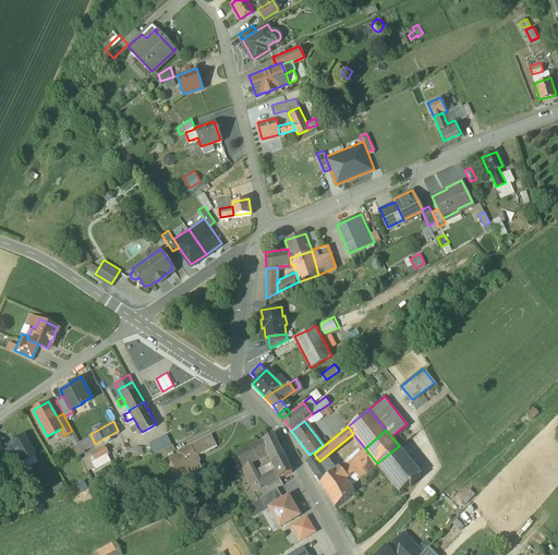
[(176,449),(168,454),(168,455),(169,457),(170,456),(171,455),(177,467),(182,465),(186,473),(190,472),(193,479),(202,474),(197,468),(202,466),(196,454),(217,444),(210,432),(176,449)]
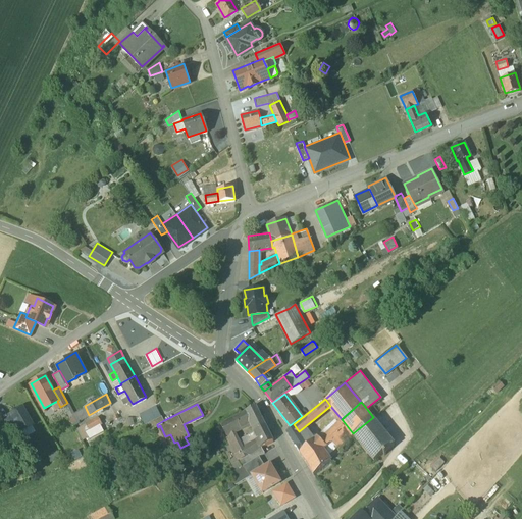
[(256,405),(236,415),(241,426),(252,421),(256,429),(266,425),(256,405)]
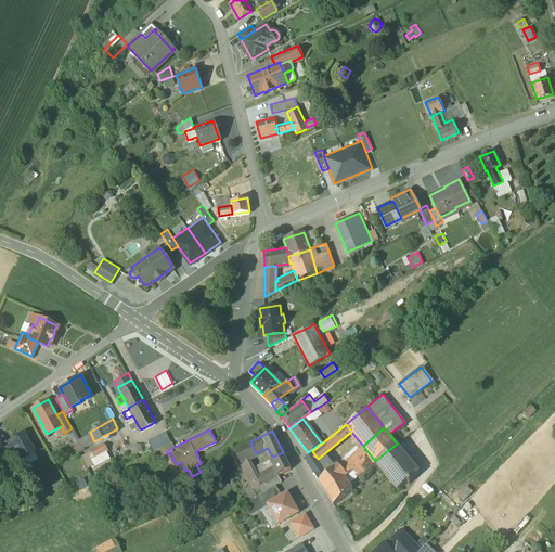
[(34,450),(24,432),(9,440),(11,443),(16,454),(20,459),(34,450)]
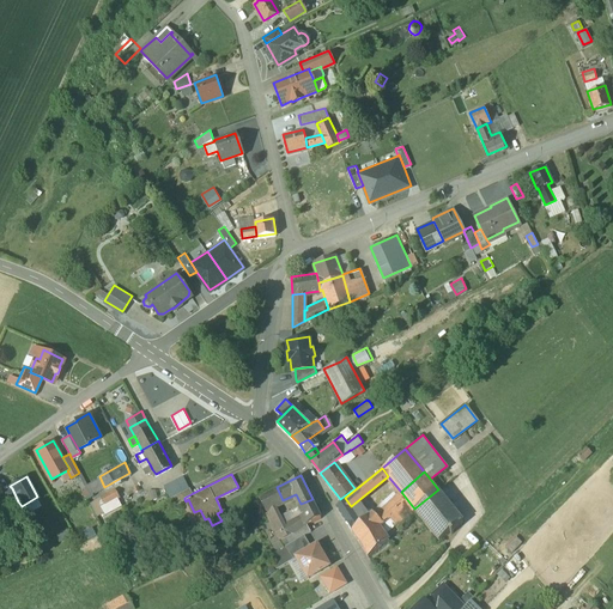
[(189,486),(170,497),(174,504),(184,499),(184,498),(193,493),(189,486)]
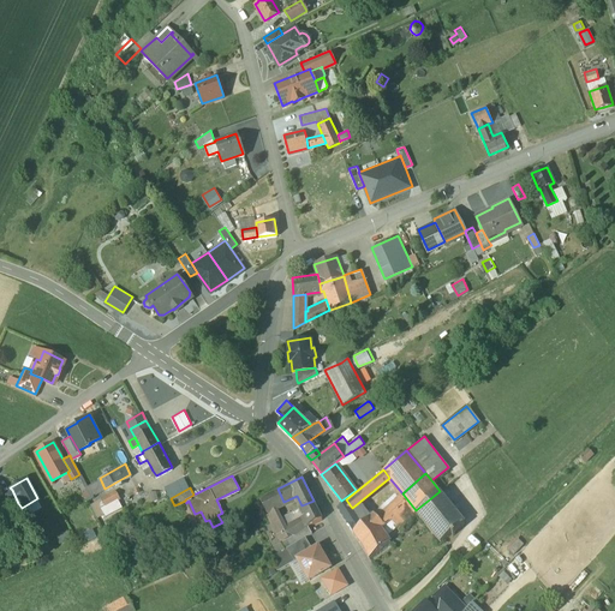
[(278,489),(260,497),(272,521),(279,516),(274,508),(278,505),(278,504),(284,502),(278,489)]
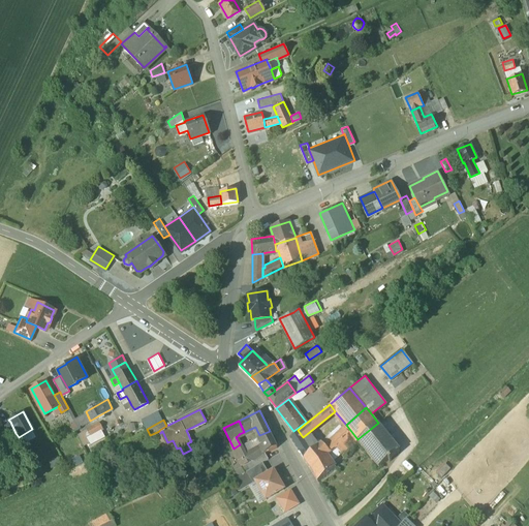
[(16,433),(10,422),(4,425),(10,436),(16,433)]
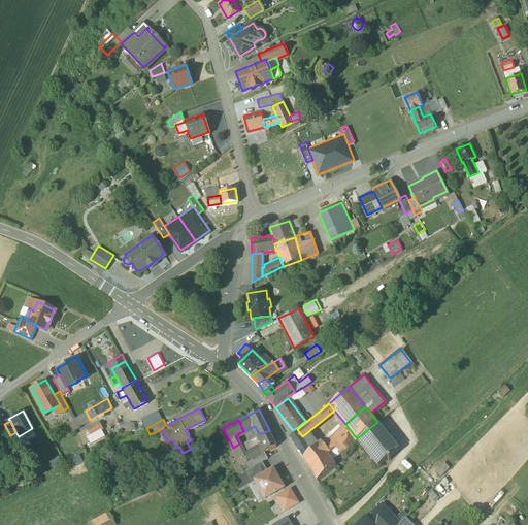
[(377,422),(357,438),(378,464),(383,461),(389,456),(398,448),(377,422)]
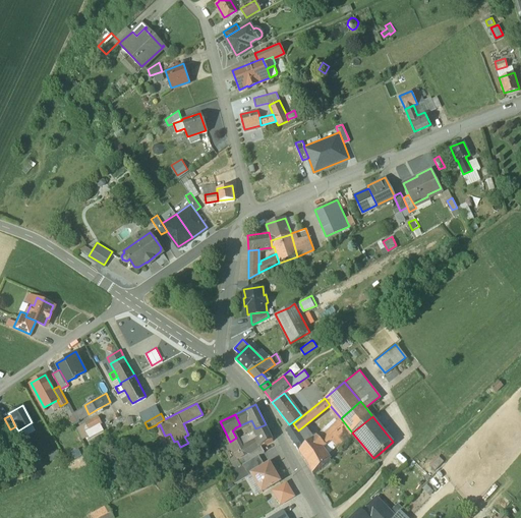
[(100,421),(97,422),(94,417),(82,423),(89,436),(103,428),(100,421)]
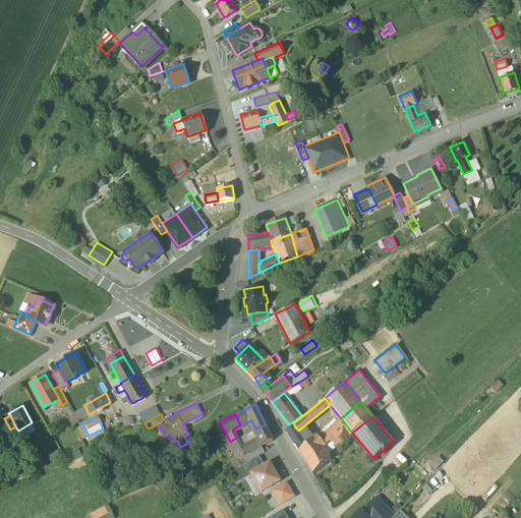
[(298,430),(293,423),(286,429),(299,450),(306,444),(298,430)]
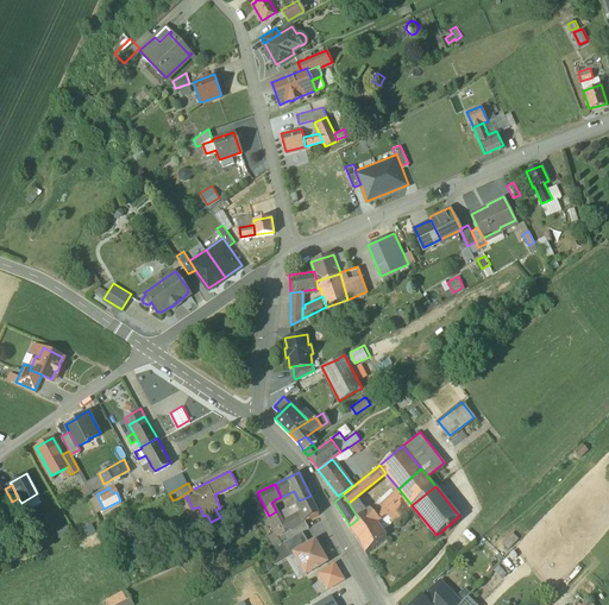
[(299,500),(302,509),(299,511),(303,520),(305,520),(319,512),(311,496),(299,500)]
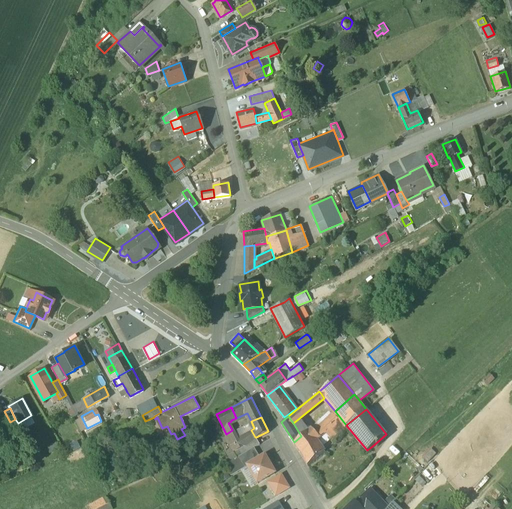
[(328,418),(315,431),(320,436),(325,431),(330,426),(333,423),(328,418)]
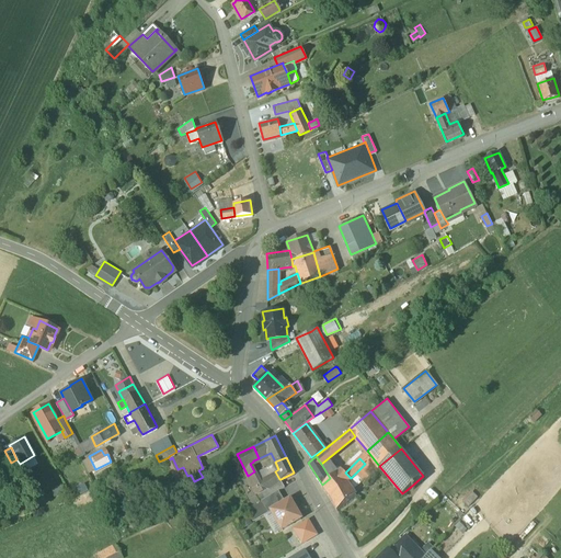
[(365,464),(362,467),(368,474),(376,466),(370,458),(365,464)]
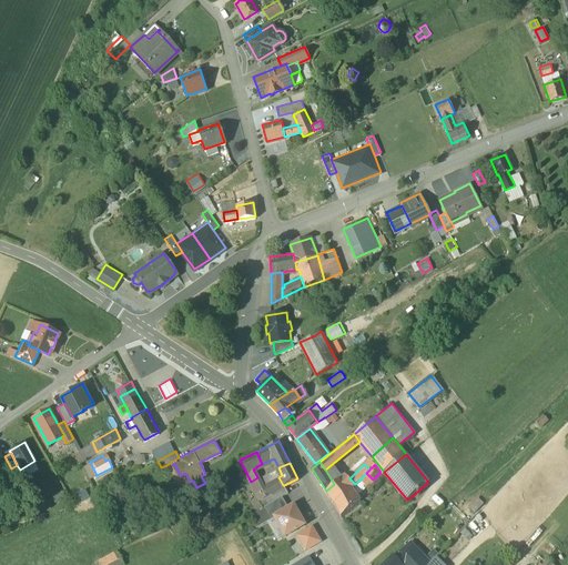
[(326,491),(325,492),(334,503),(351,488),(355,484),(350,478),(345,473),(334,484),(326,491)]
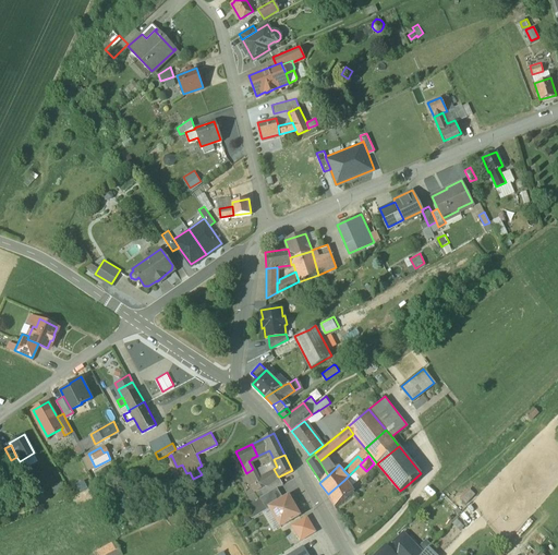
[(360,465),(354,470),(360,477),(366,471),(360,465)]
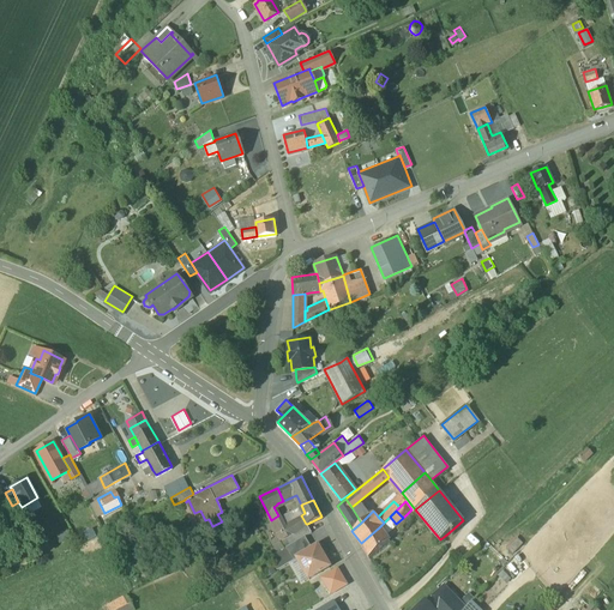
[(292,533),(286,523),(282,524),(278,515),(271,520),(281,539),(292,533)]
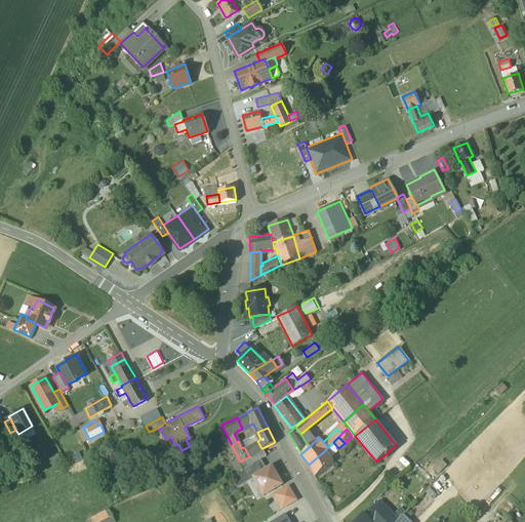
[(257,441),(244,447),(249,456),(250,455),(261,448),(257,441)]
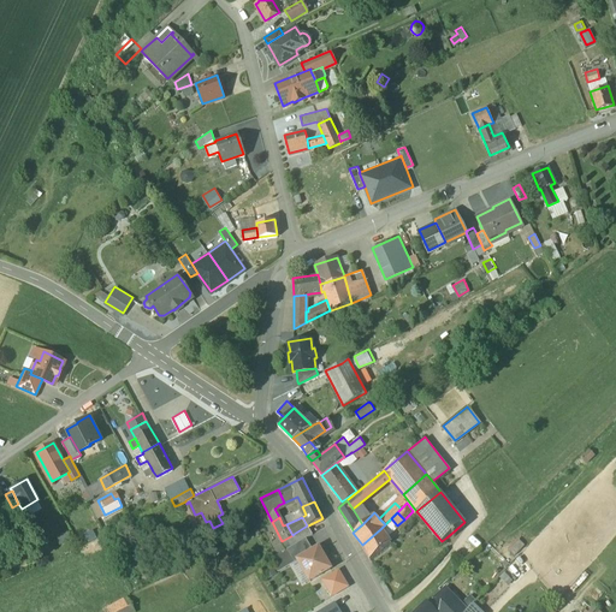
[(307,526),(294,534),(297,540),(306,535),(312,532),(308,526),(307,526)]
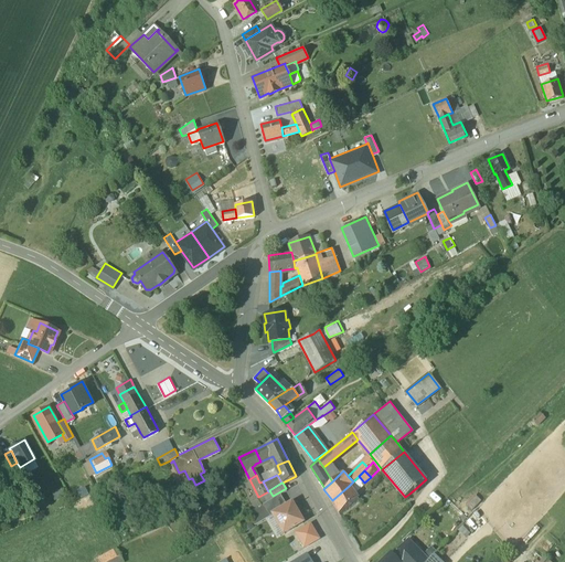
[(52,489),(54,496),(64,492),(62,486),(52,489)]
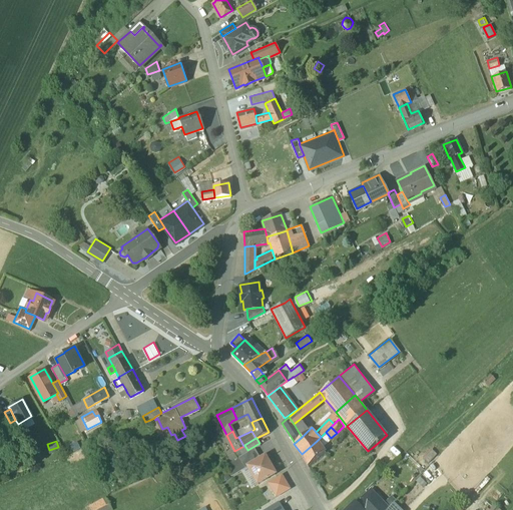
[(317,441),(302,454),(308,465),(325,452),(317,441)]
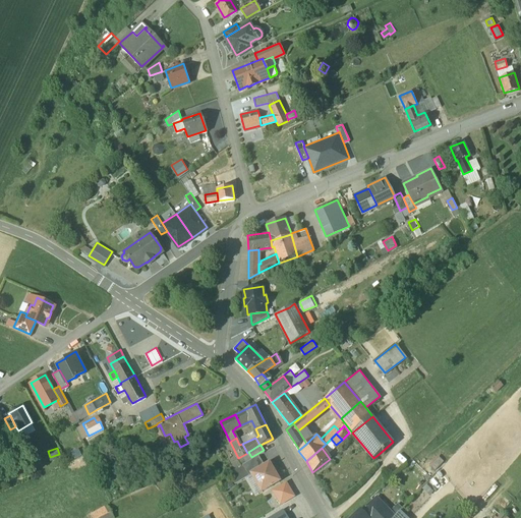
[(388,454),(384,450),(378,455),(382,459),(388,454)]
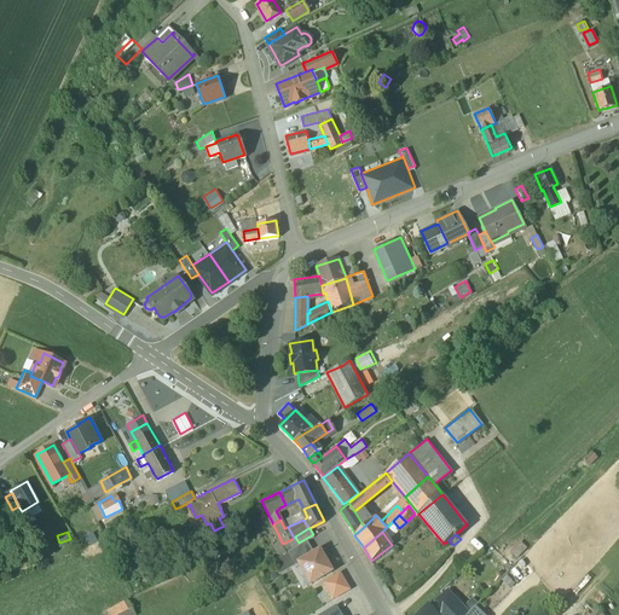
[(299,543),(288,549),(296,563),(300,561),(299,561),(314,551),(307,538),(299,543)]
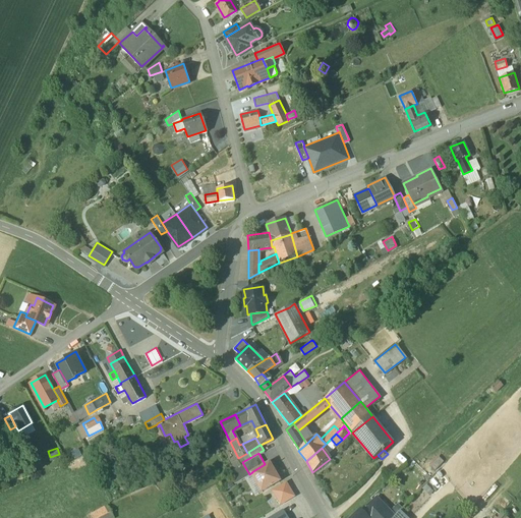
[(394,470),(402,462),(397,456),(388,464),(394,470)]
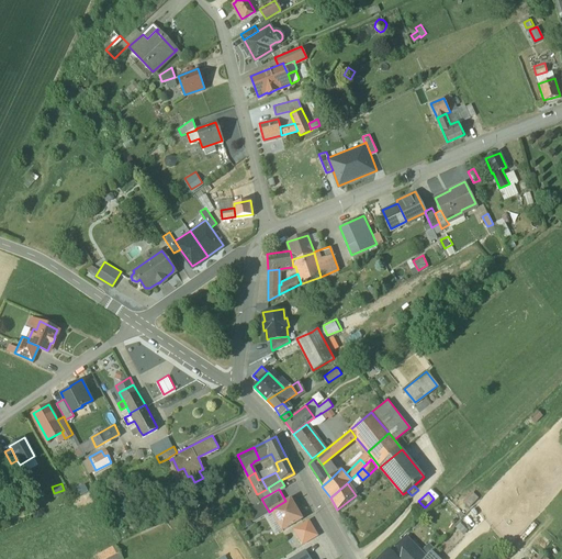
[(285,501),(271,510),(272,510),(282,528),(302,517),(291,499),(285,501)]
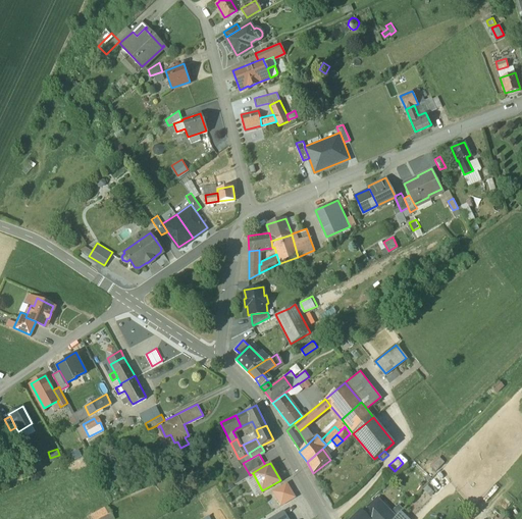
[(286,483),(273,491),(281,505),(295,497),(286,483)]
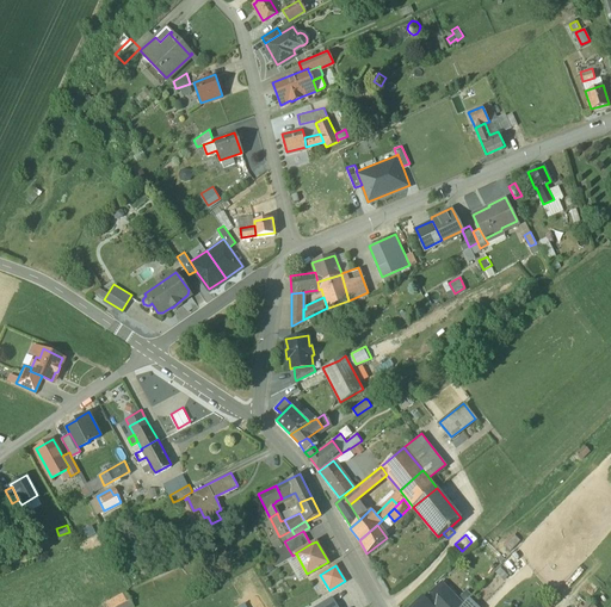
[(457,598),(442,582),(425,595),(426,596),(433,606),(458,606),(462,604),(457,598)]
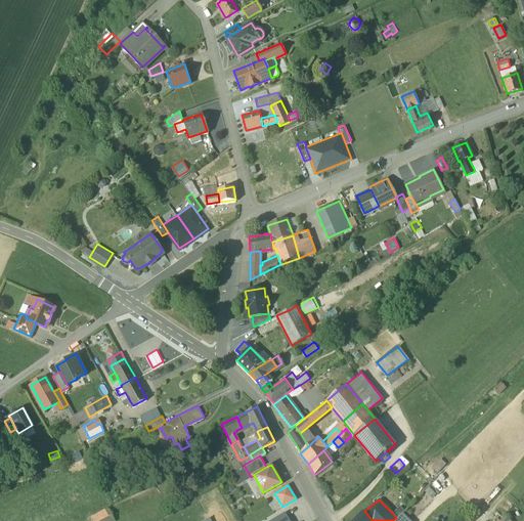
[(400,505),(392,513),(396,518),(400,514),(404,509),(400,505)]
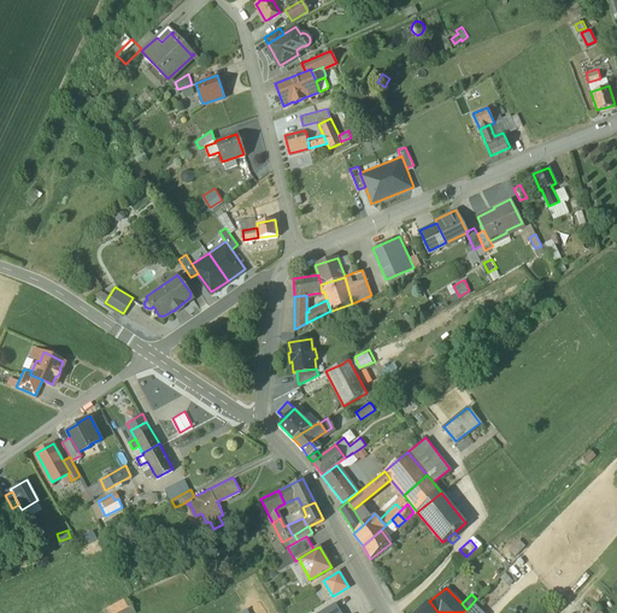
[(124,595),(107,605),(111,612),(130,612),(137,611),(134,602),(129,605),(124,595)]
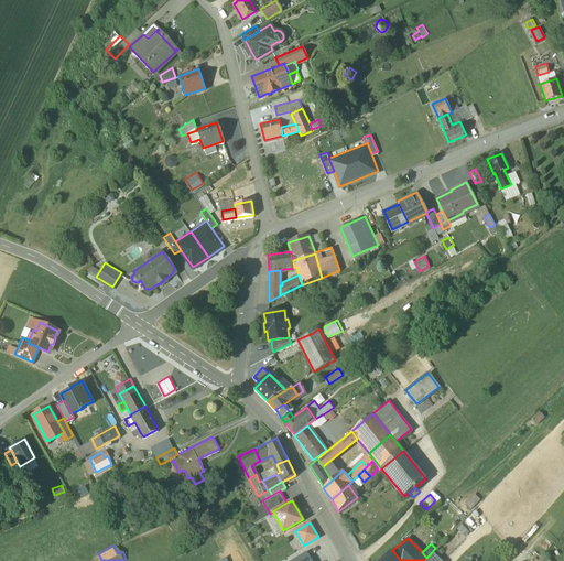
[(289,560),(312,560),(306,551),(289,560)]
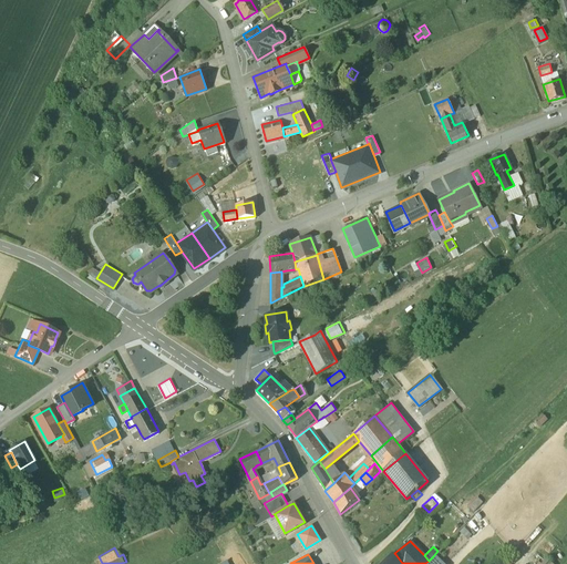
[(395,554),(383,563),(400,563),(402,563),(395,554)]
